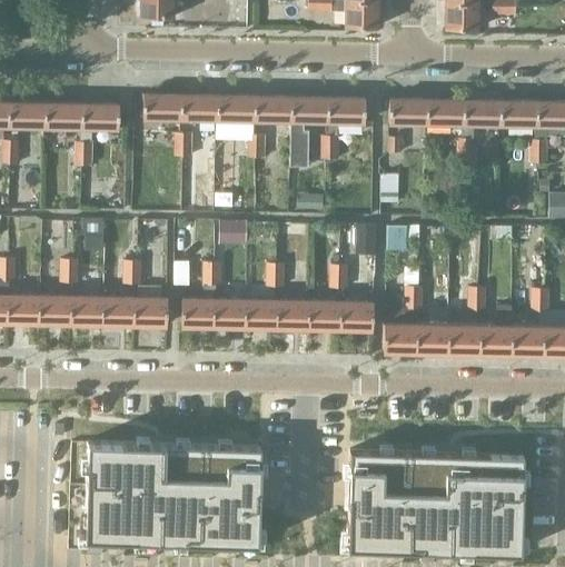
[(177,18),(176,0),(142,0),(144,18),(154,18),(154,23),(165,23),(165,18),(177,18)]
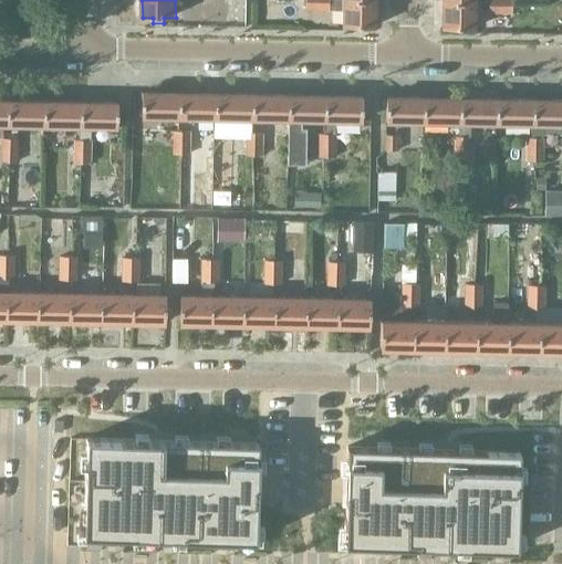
[(320,11),(320,0),(309,0),(309,11),(320,11)]
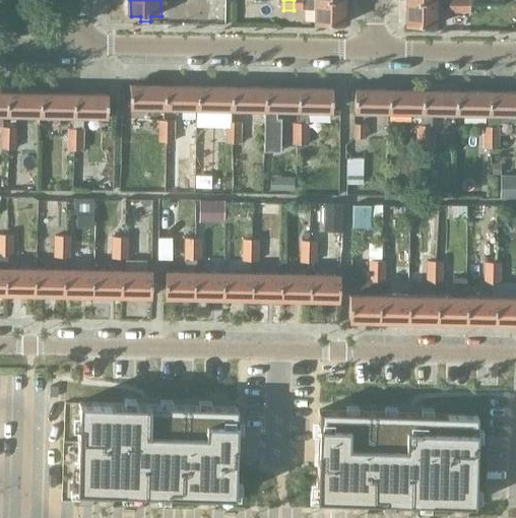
[(294,0),(294,10),(305,10),(305,0),(294,0)]
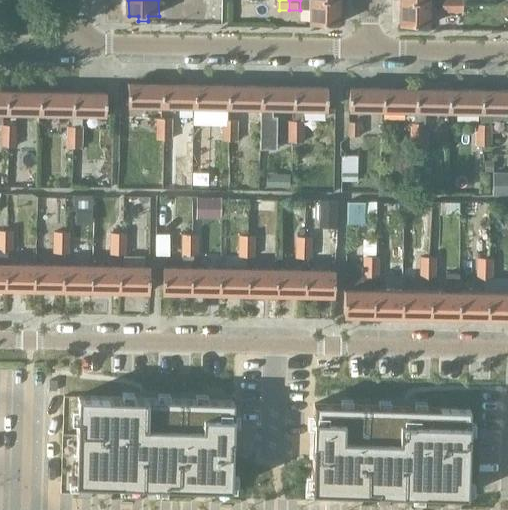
[(312,0),(300,0),(300,10),(312,10),(312,24),(342,25),(342,1),(312,1),(312,0)]
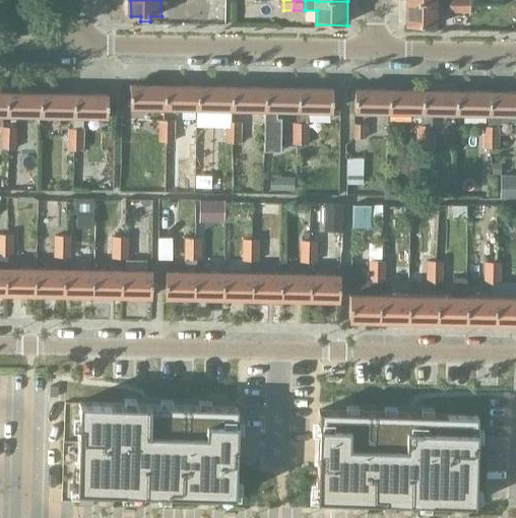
[(408,26),(439,27),(440,12),(452,13),(452,3),(452,0),(439,0),(440,3),(440,4),(409,3),(408,26)]
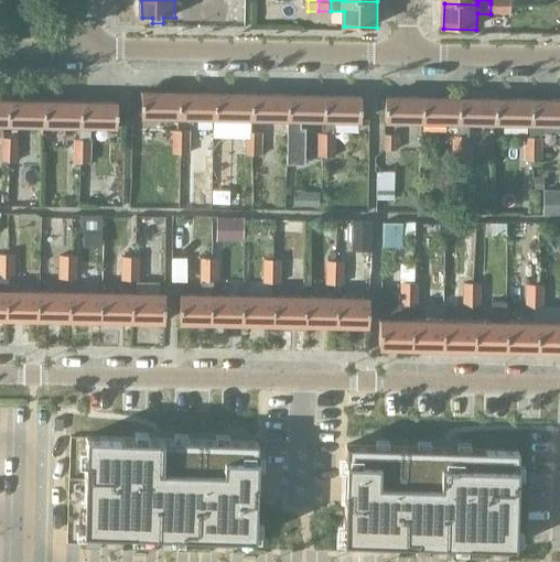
[(502,14),(502,0),(491,0),(491,3),(491,14),(502,14)]
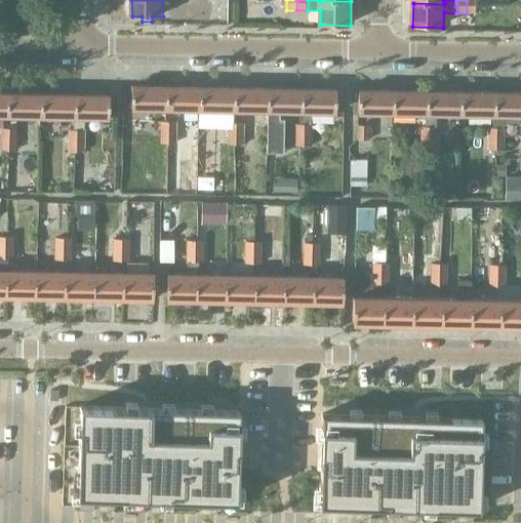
[(467,0),(467,13),(478,13),(478,0),(467,0)]
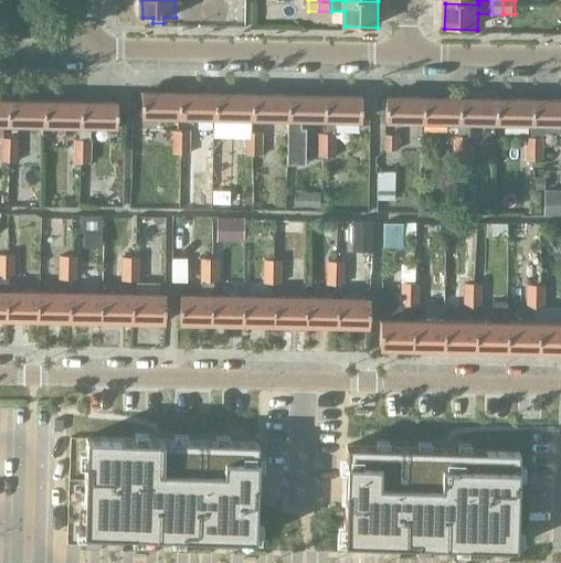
[(181,119),(182,95),(146,94),(145,118),(180,119),(181,119)]
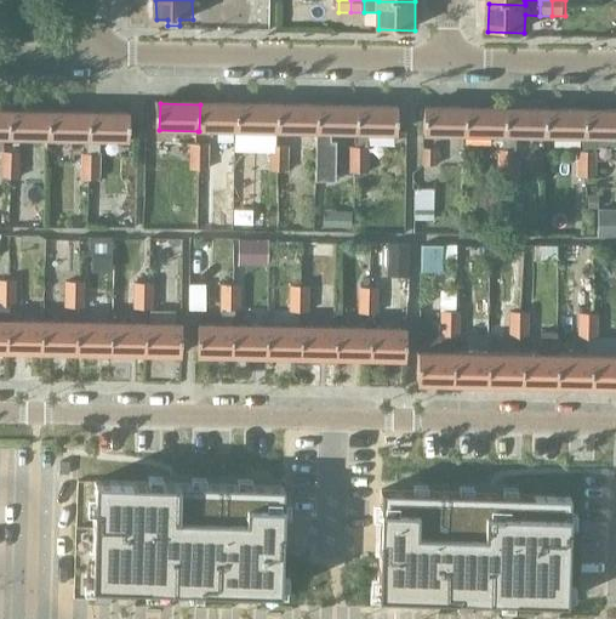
[(239,131),(240,104),(200,104),(199,131),(198,131),(198,145),(194,145),(194,158),(211,159),(211,146),(211,131),(239,131)]
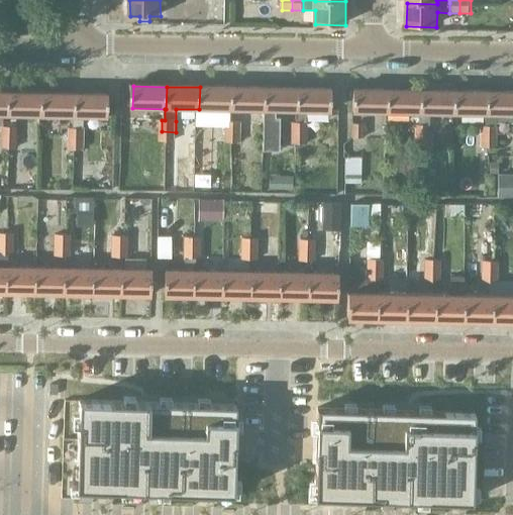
[(233,110),(233,88),(200,87),(199,109),(231,110),(233,110)]
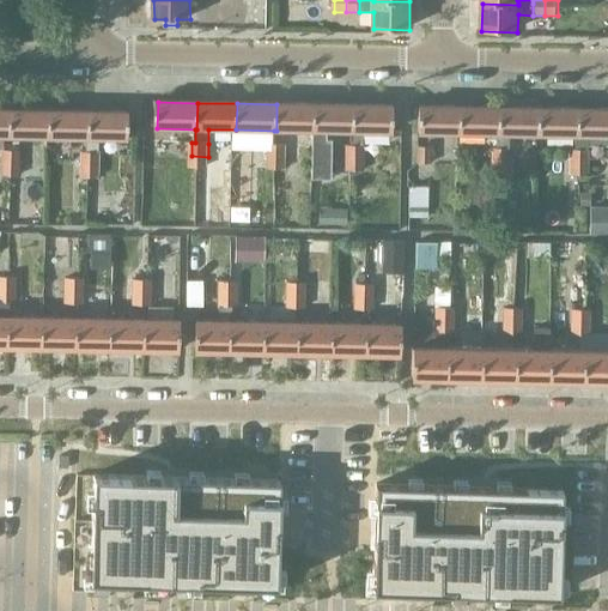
[(277,104),(277,131),(287,131),(315,131),(316,106),(277,104)]
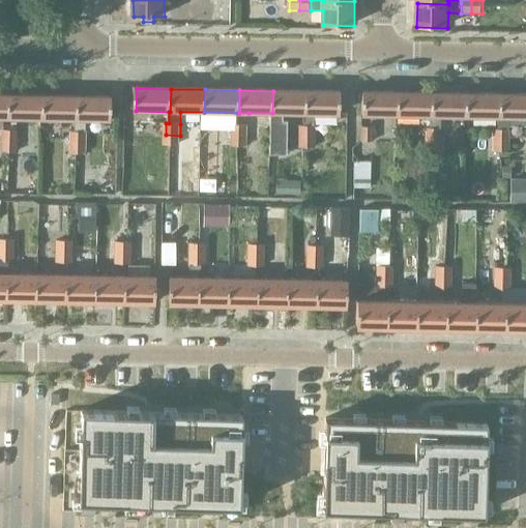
[(307,114),(308,91),(273,91),(272,113),(271,155),(289,156),(290,122),(285,122),(285,114),(305,114),(307,114)]
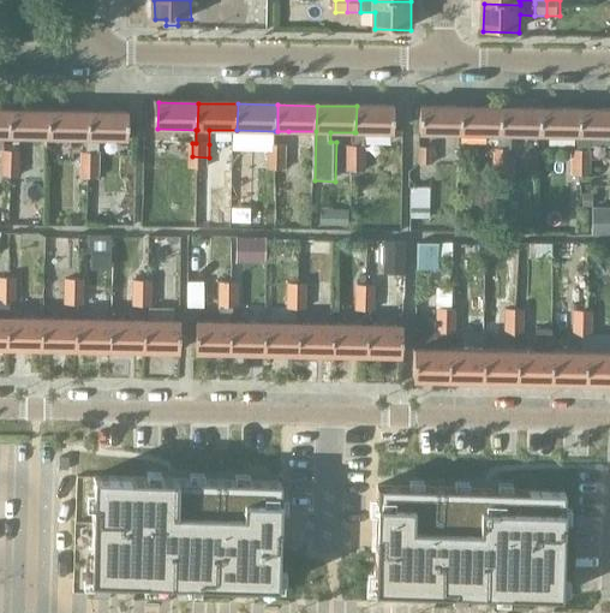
[(368,147),(368,132),(396,134),(396,107),(357,106),(356,132),(354,132),(354,147),(351,147),(350,160),(366,160),(366,147),(368,147)]
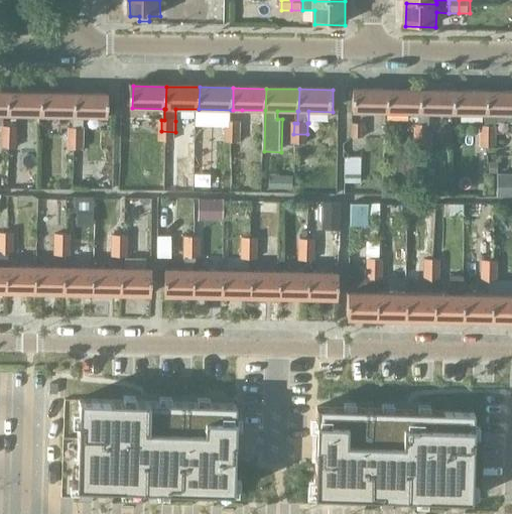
[(388,112),(389,91),(355,90),(355,112),(388,112)]
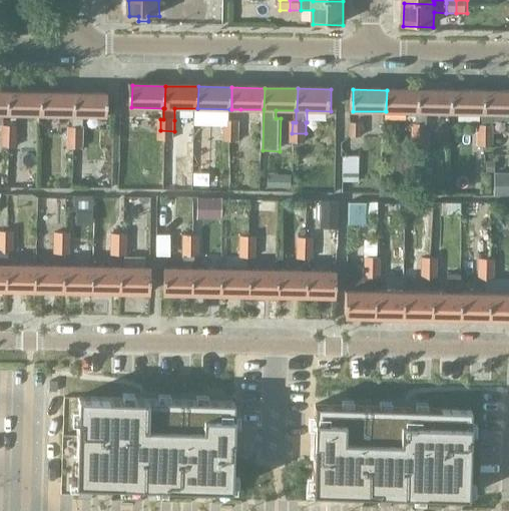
[(420,112),(420,90),(387,90),(386,111),(418,112),(420,112)]
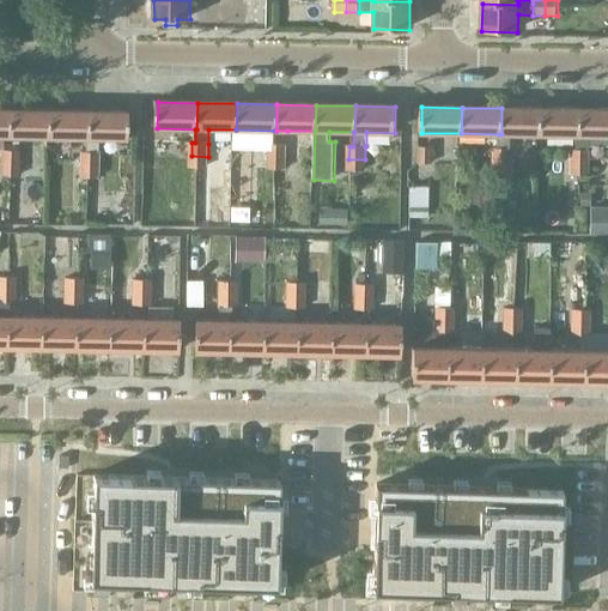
[(541,134),(541,109),(502,108),(502,134),(499,134),(499,149),(494,149),(494,162),(511,162),(511,149),(512,149),(512,134),(541,134)]
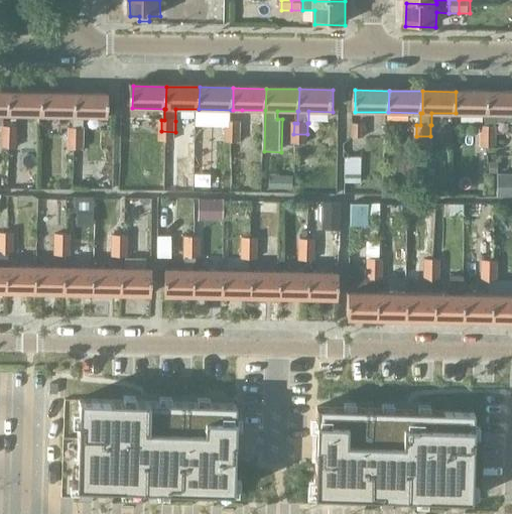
[(0,114),(9,115),(10,93),(0,92),(0,114)]
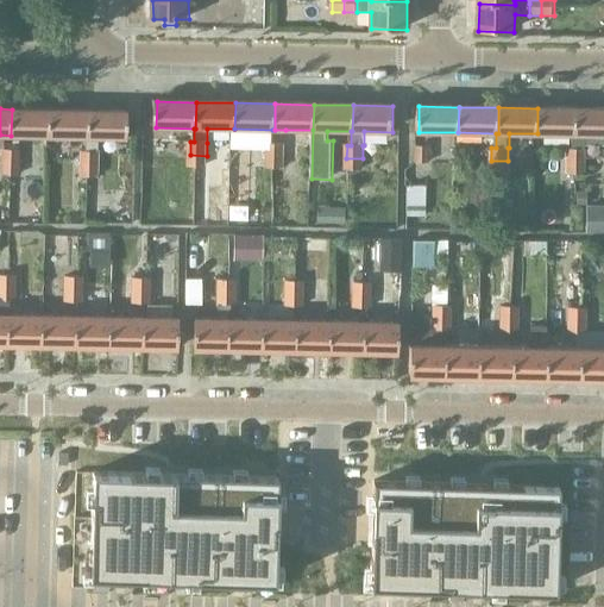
[(576,135),(577,108),(538,108),(538,133),(574,135),(576,135)]
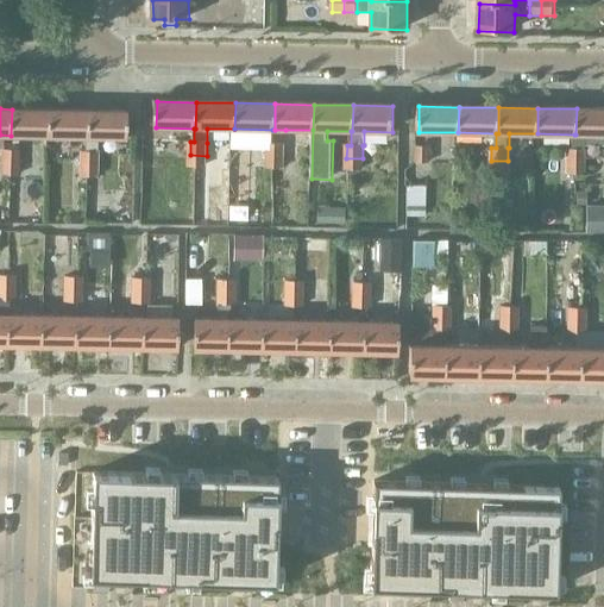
[(587,150),(587,135),(603,135),(603,108),(577,108),(576,135),(574,135),(574,150),(570,149),(570,162),(586,162),(586,150),(587,150)]
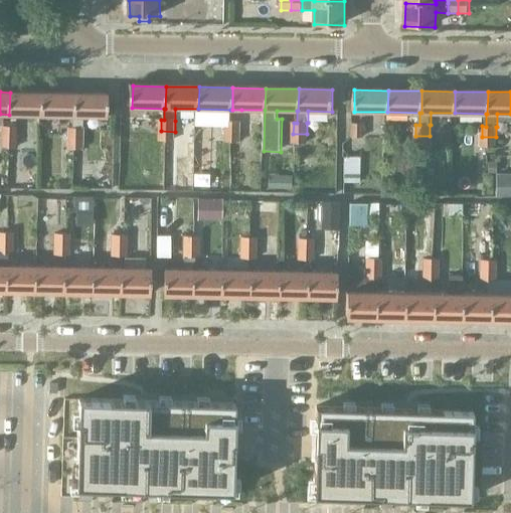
[(43,116),(43,94),(10,93),(9,115),(43,116)]
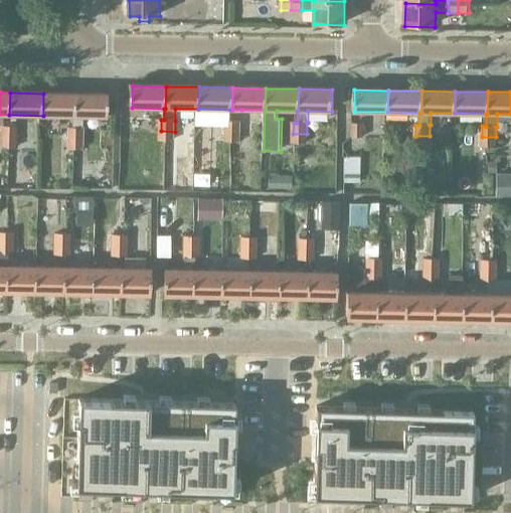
[(75,116),(76,94),(43,94),(43,116),(75,116)]
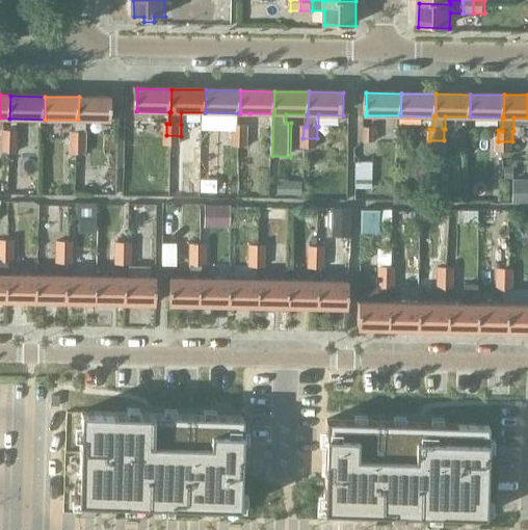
[(113,121),(113,98),(79,97),(78,120),(78,133),(87,133),(87,120),(113,121)]
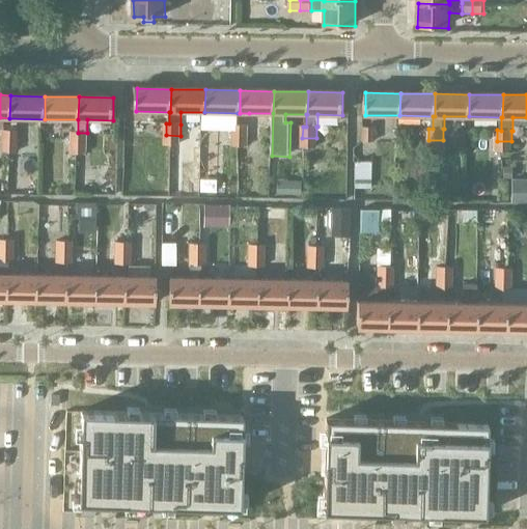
[(234,126),(233,137),(249,137),(250,126),(234,126)]
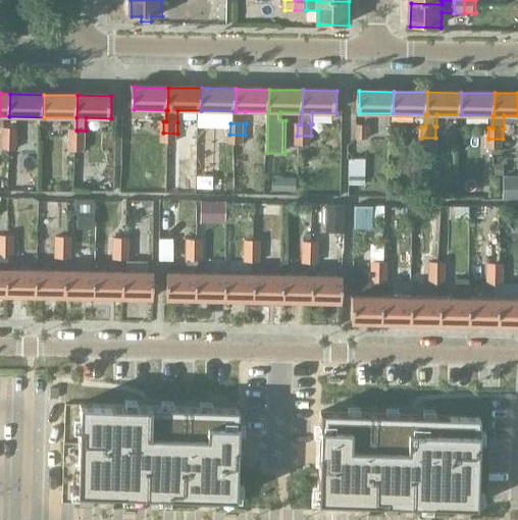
[(369,140),(369,125),(358,125),(358,140),(369,140)]
